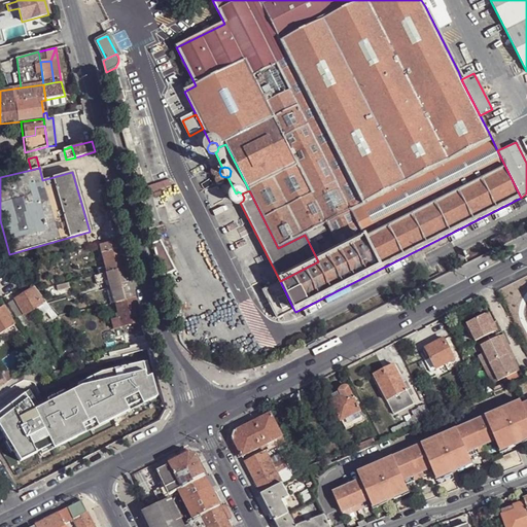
[(233,198),(235,202),(239,204),(240,203),(243,201),(244,198),(242,194),(238,191),(236,194),(234,194),(233,198)]
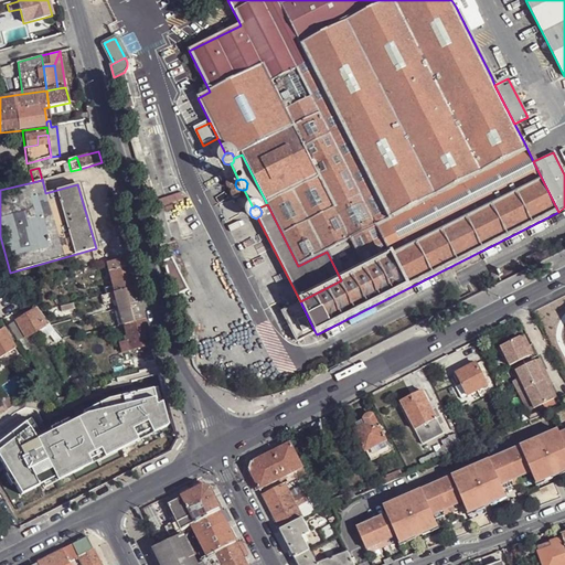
[(166,211),(169,223),(177,221),(173,210),(166,211)]
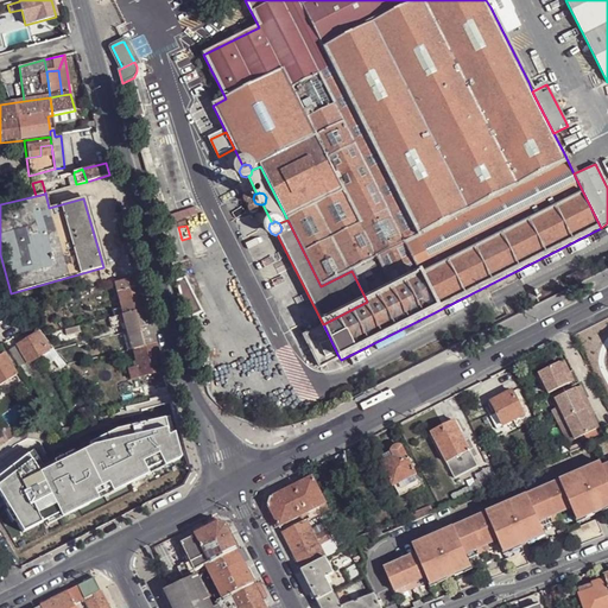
[(607,255),(589,266),(593,272),(607,263),(607,255)]
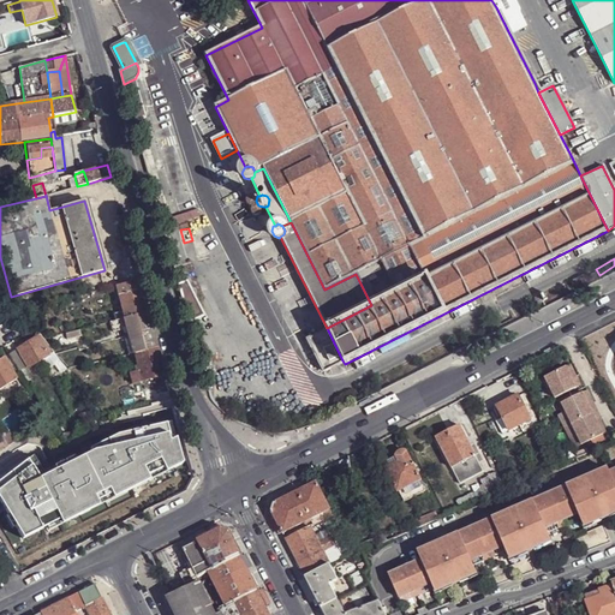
[(573,280),(577,286),(586,281),(583,275),(573,280)]
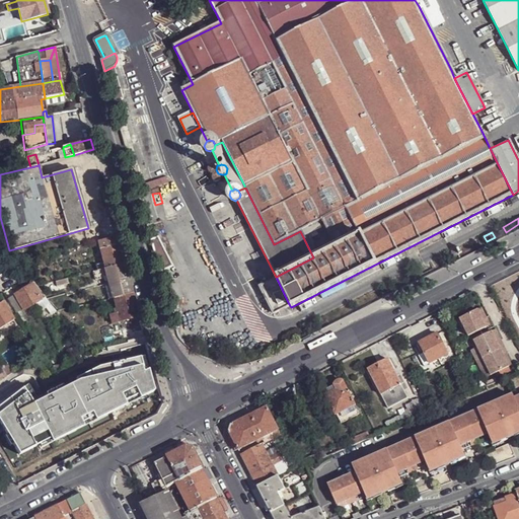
[(118,237),(98,242),(104,264),(105,269),(125,264),(118,237)]
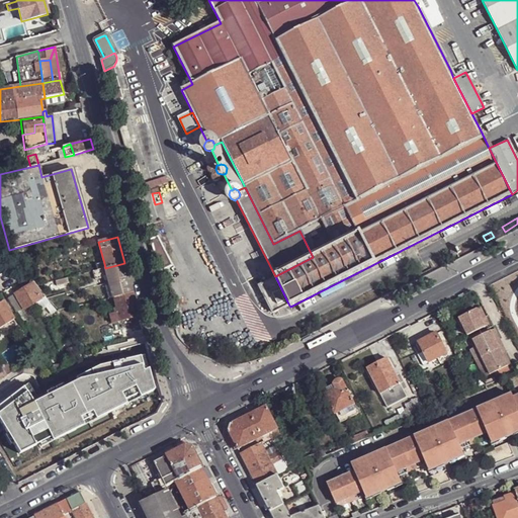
[(151,240),(159,272),(165,269),(172,265),(157,237),(151,240)]
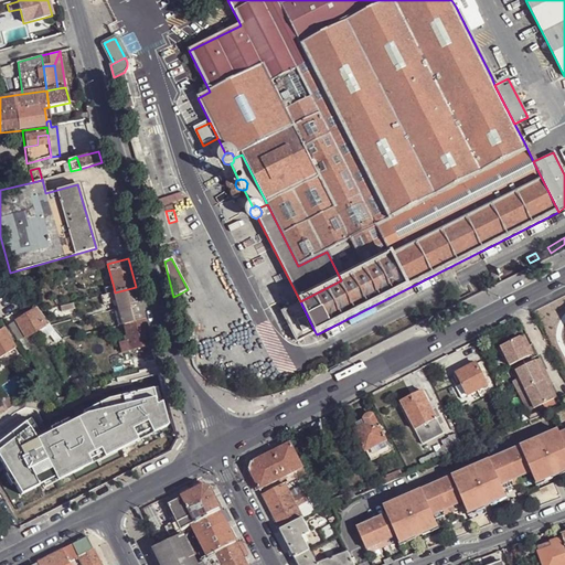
[(496,272),(487,275),(490,280),(498,277),(496,272)]
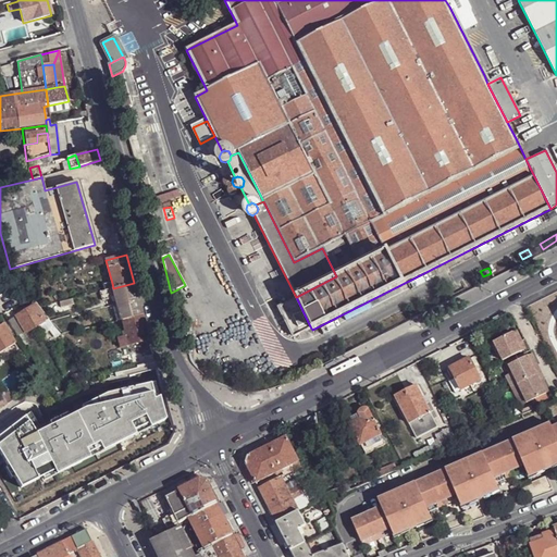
[(134,283),(113,288),(112,289),(114,297),(121,320),(122,320),(143,314),(138,299),(134,283)]
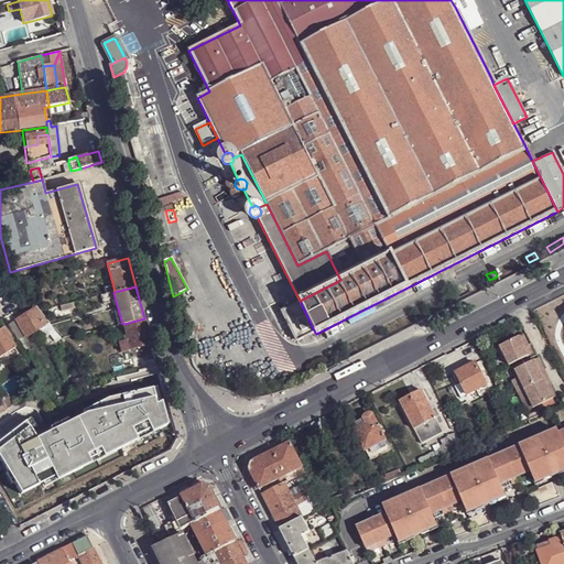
[(107,294),(101,295),(104,304),(116,301),(114,293),(107,294)]
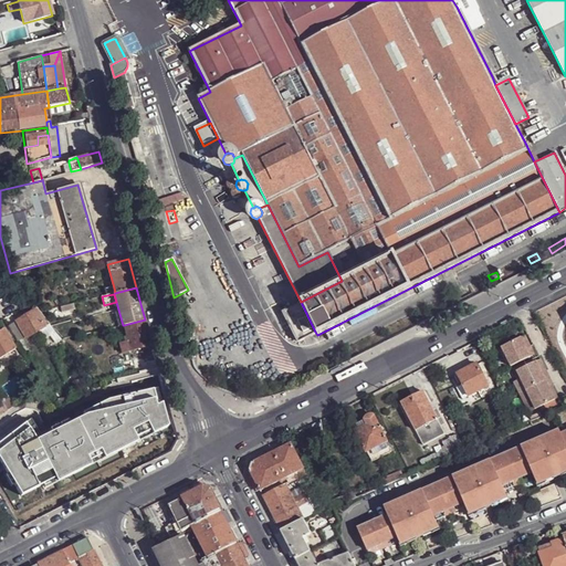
[(297,341),(315,332),(302,304),(283,314),(297,341)]
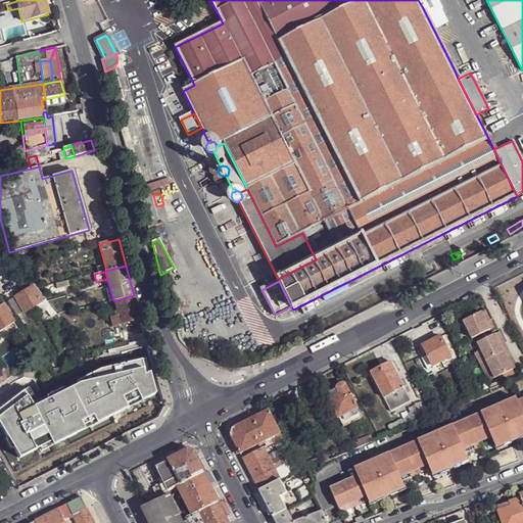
[(63,282),(58,284),(75,311),(79,310),(63,282)]
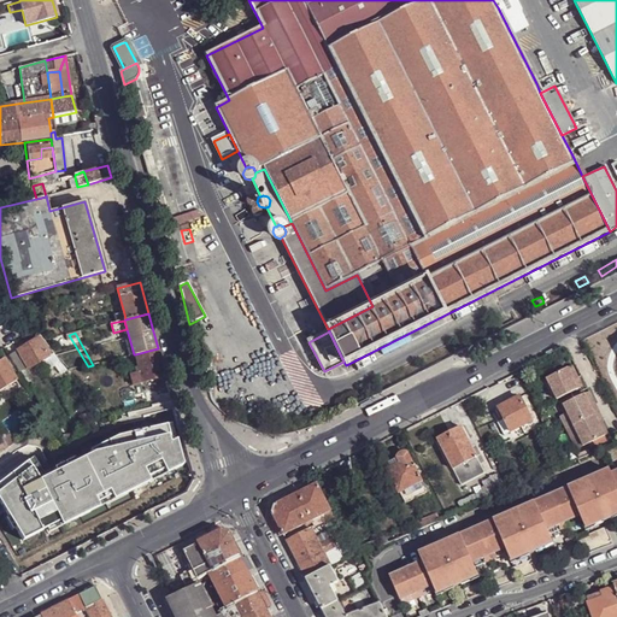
[(23,360),(28,370),(41,362),(48,357),(46,352),(36,338),(16,351),(23,360)]
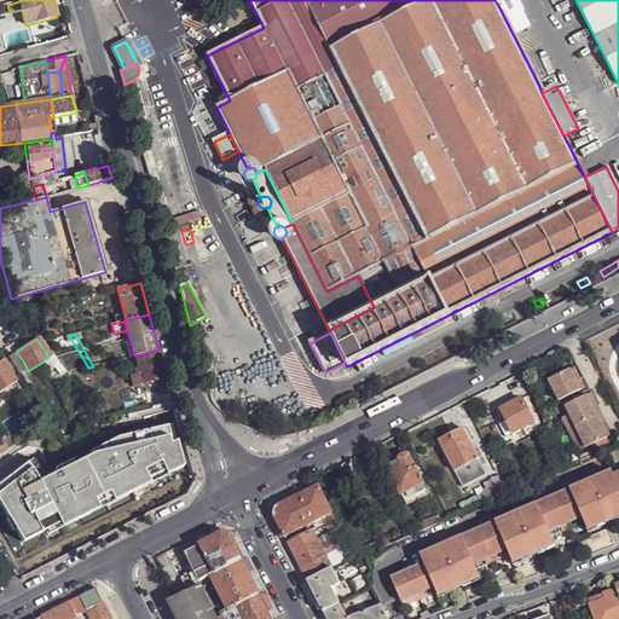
[(158,350),(136,356),(140,374),(143,383),(167,377),(158,350)]
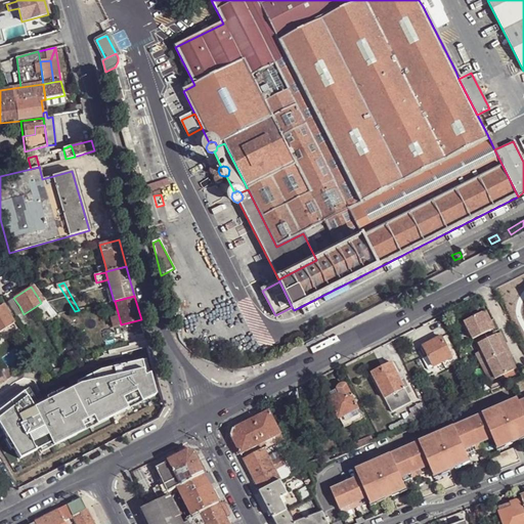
[(13,298),(6,302),(7,303),(9,307),(12,311),(19,306),(13,298)]
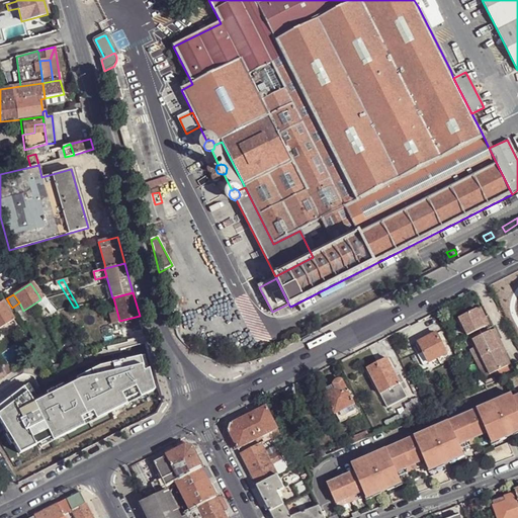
[(47,297),(59,312),(63,311),(62,307),(59,308),(55,296),(47,297)]
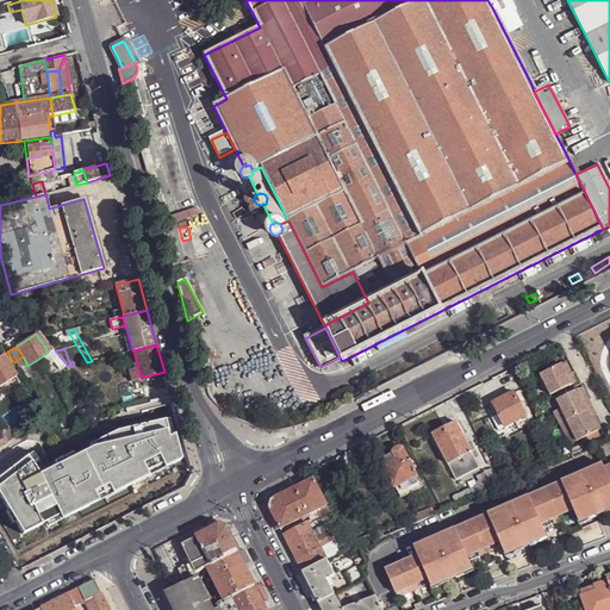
[(58,365),(62,361),(51,350),(50,352),(48,353),(55,361),(58,365)]
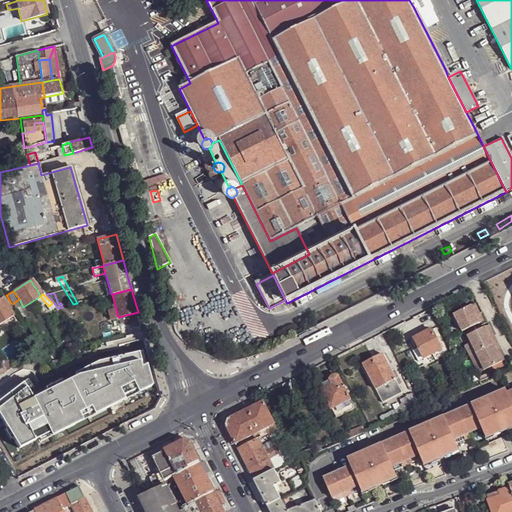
[(40,296),(34,300),(39,307),(46,303),(40,296)]
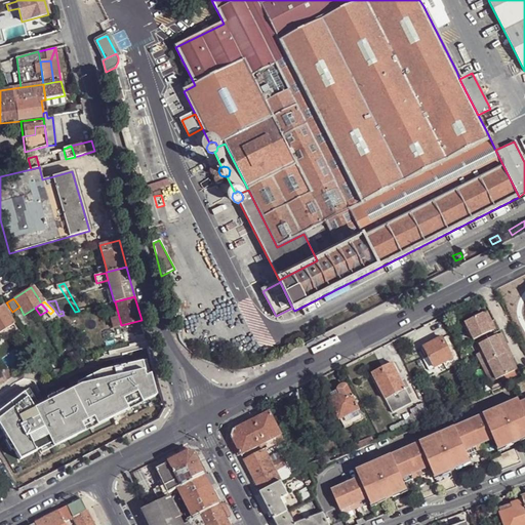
[(0,307),(0,332),(13,325),(2,307),(1,307),(0,307)]
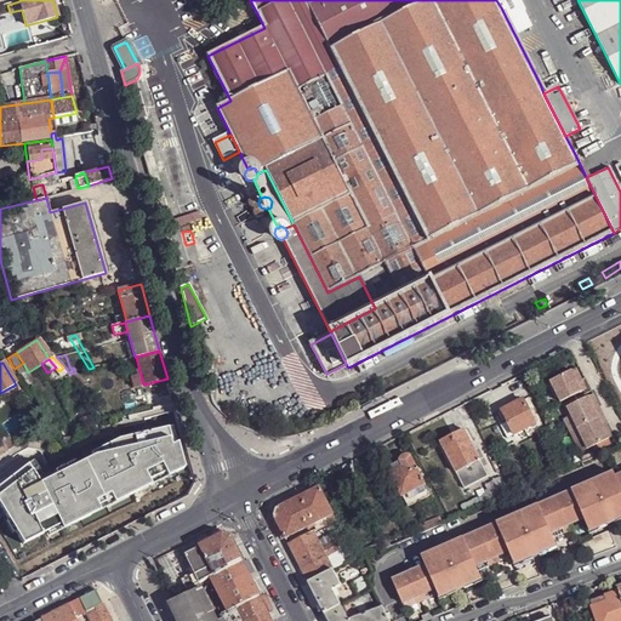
[(562,403),(587,391),(582,381),(579,382),(574,370),(552,381),(562,403)]
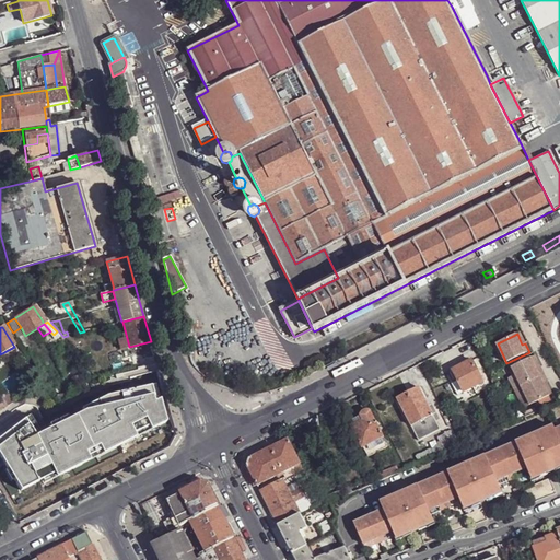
[(118,340),(120,349),(129,347),(127,338),(118,340)]
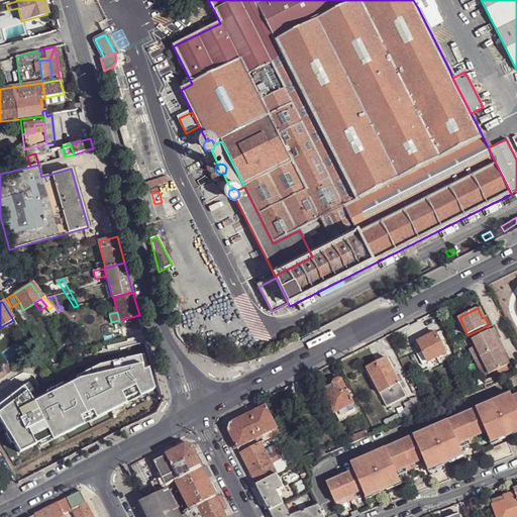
[(482,356),(498,348),(493,338),(497,336),(493,329),(473,338),(477,346),(482,356)]
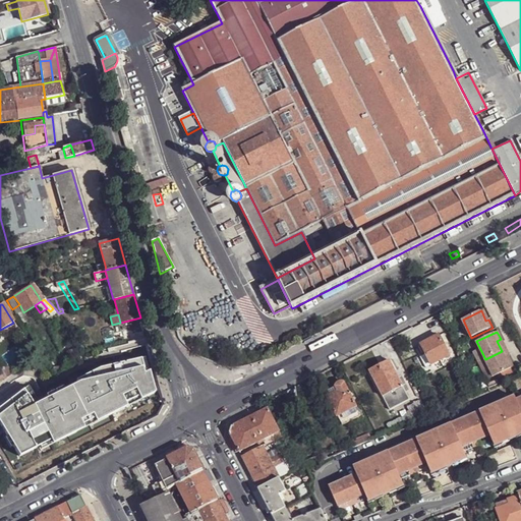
[(450,356),(440,336),(432,339),(433,342),(422,347),(415,350),(419,358),(421,357),(426,354),(431,365),(450,356)]
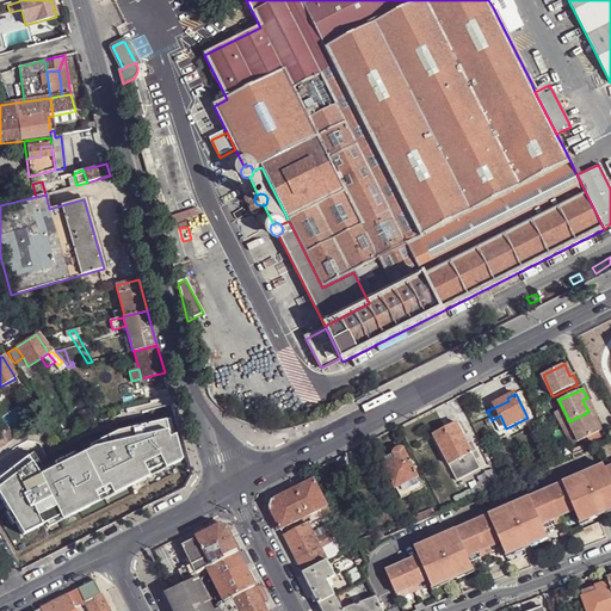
[(593,409),(587,397),(582,400),(588,412),(593,409)]
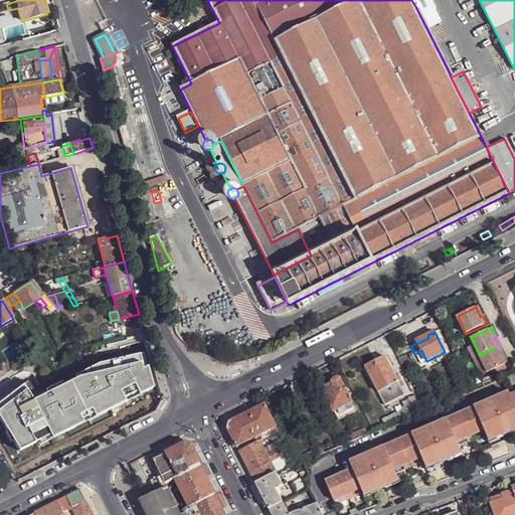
[(71,345),(72,345),(70,342),(63,345),(65,348),(67,353),(72,349),(71,345)]
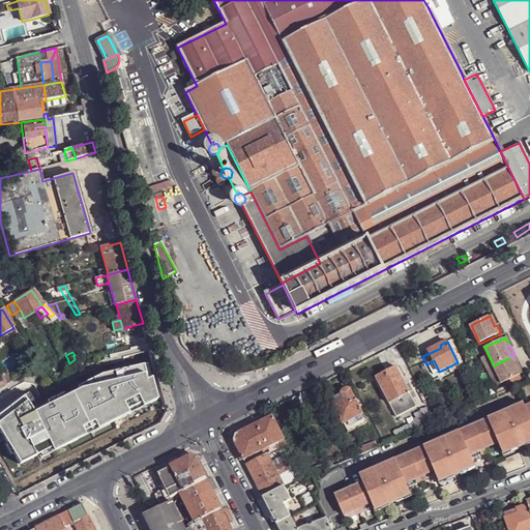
[(489,355),(483,357),(490,367),(494,365),(489,355)]
